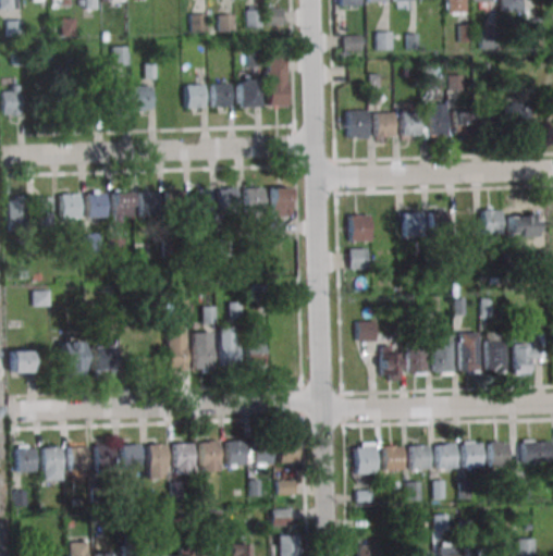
[(20,11),(19,0),(0,0),(0,11),(20,11)]
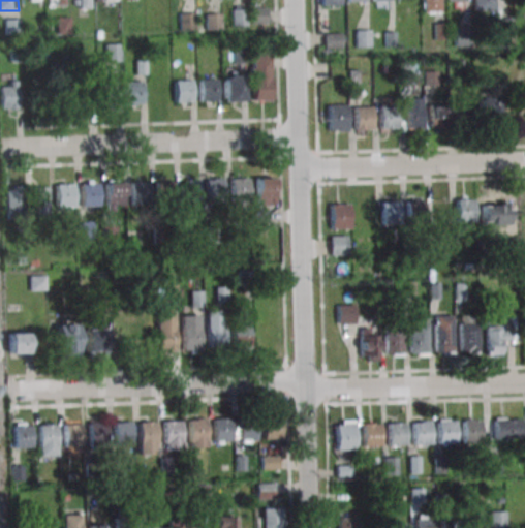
[(94,0),(74,0),(75,10),(94,10),(94,0)]
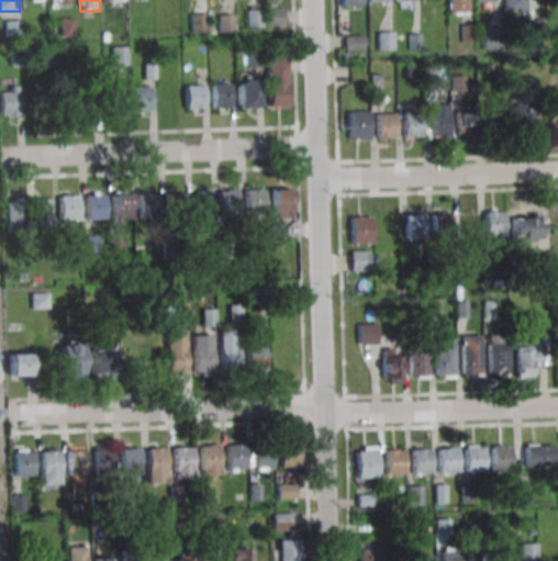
[(452,0),(452,14),(472,14),(471,0),(452,0)]
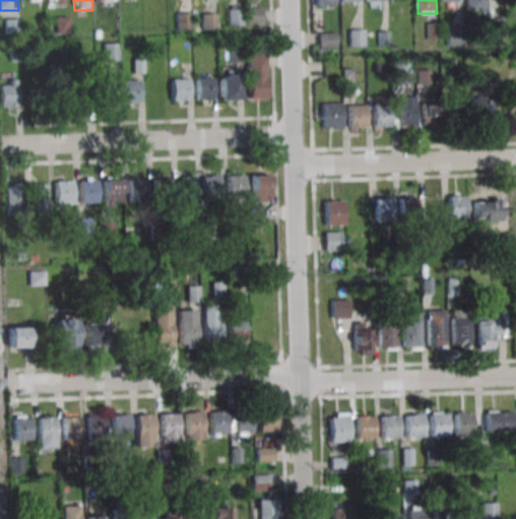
[(489,0),(468,0),(468,10),(490,10),(489,0)]
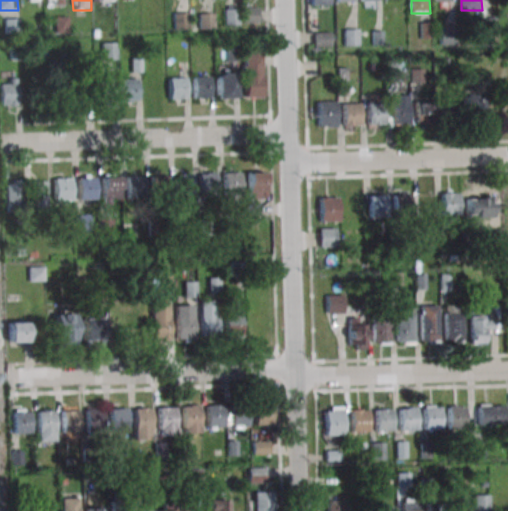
[(262,9),(247,9),(247,24),(262,24),(262,9)]
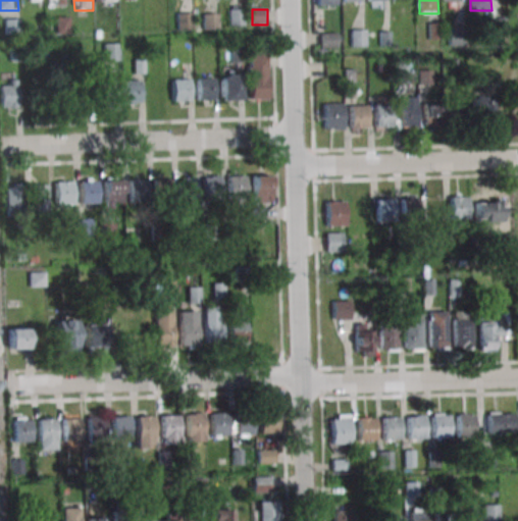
[(247,25),(247,10),(232,10),(232,25),(247,25)]
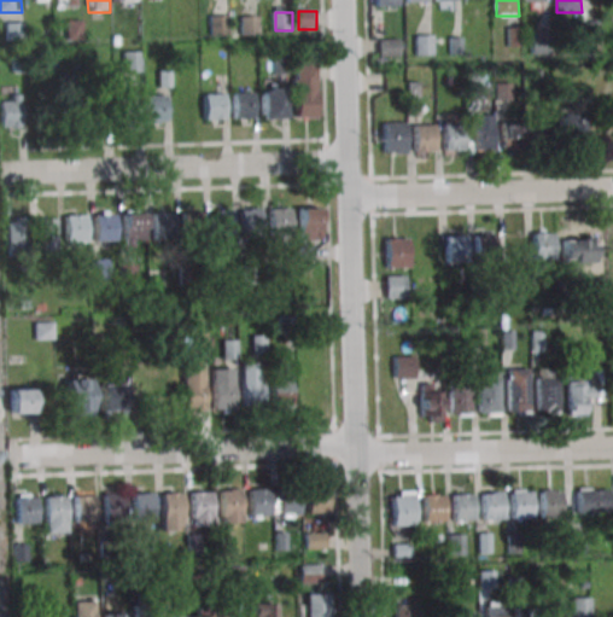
[(229,17),(215,17),(215,35),(229,35),(229,17)]
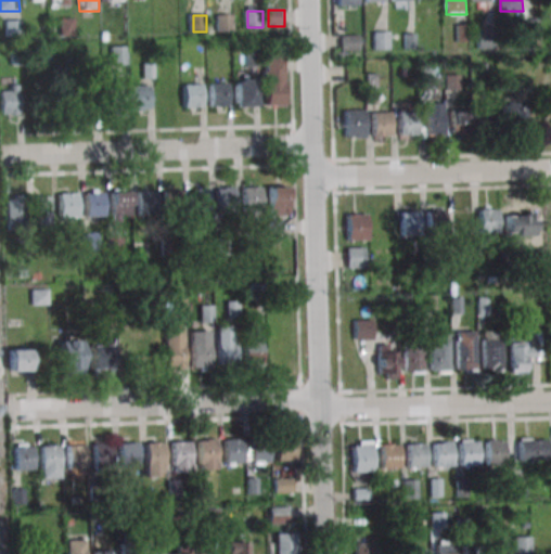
[(524,20),(524,38),(541,38),(541,20),(524,20)]
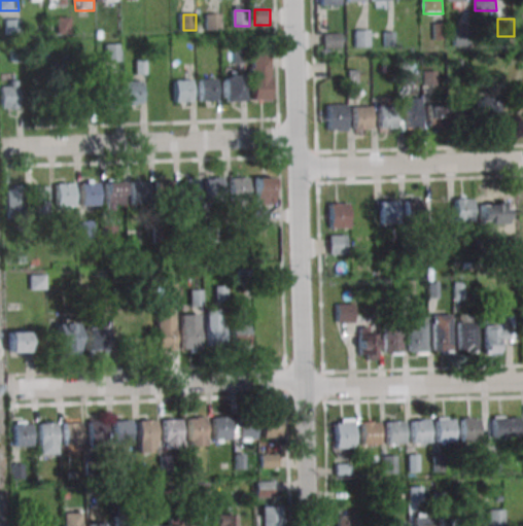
[(23,34),(23,21),(8,21),(8,34),(23,34)]
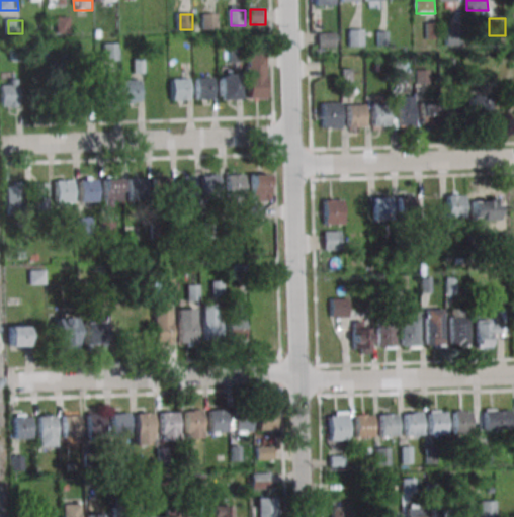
[(366,48),(366,29),(351,30),(351,48),(366,48)]
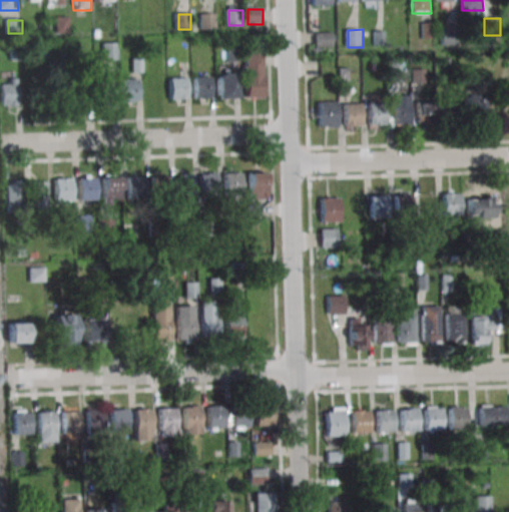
[(319,49),(336,49),(336,33),(319,33),(319,49)]
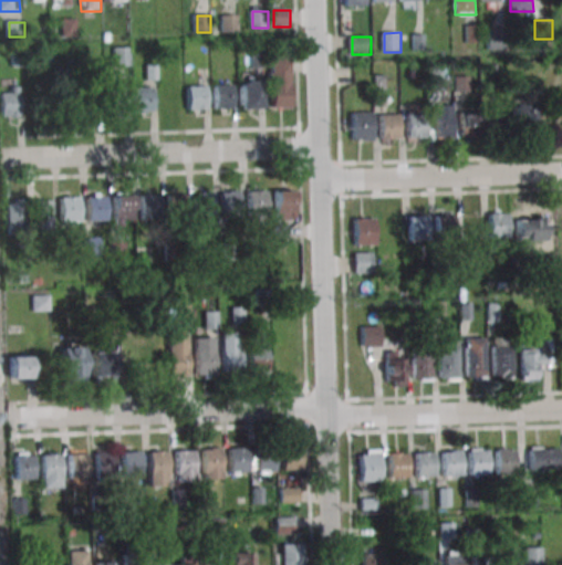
[(133,67),(133,48),(117,48),(117,67),(133,67)]
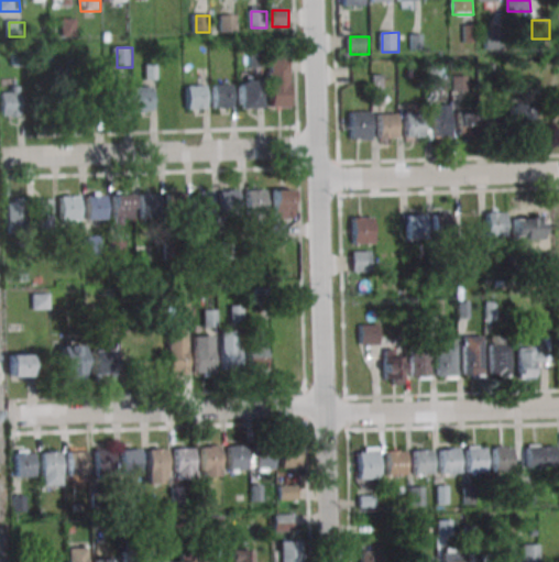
[(293,57),(272,57),(272,109),(293,109),(293,57)]
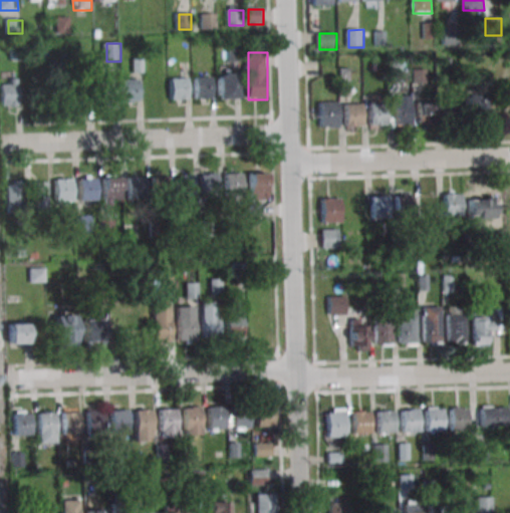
[(389,67),(393,82),(405,78),(401,64),(389,67)]
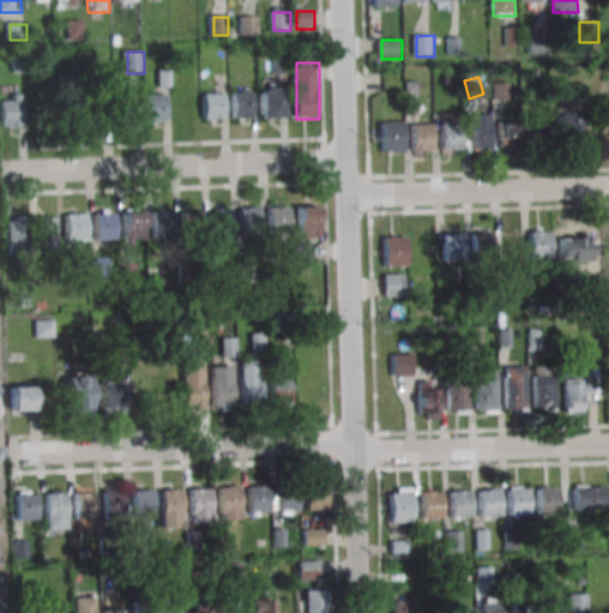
[(287,120),(287,88),(263,88),(263,120),(287,120)]
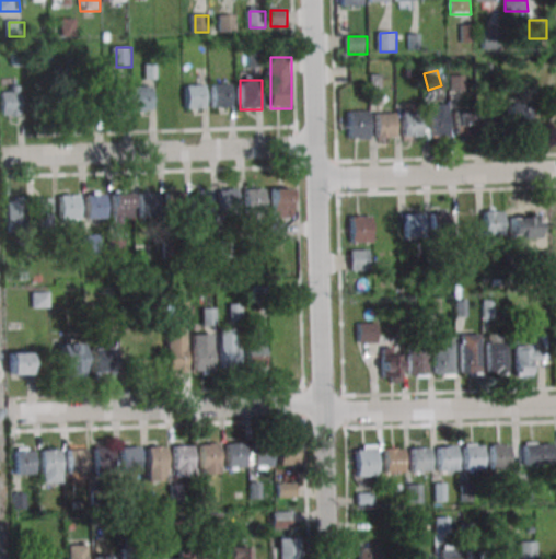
[(188,84),(188,109),(209,109),(209,84),(188,84)]
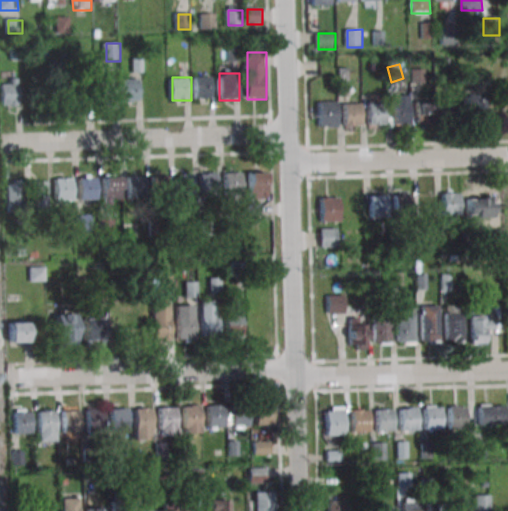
[(196,99),(214,99),(214,77),(196,77),(196,99)]
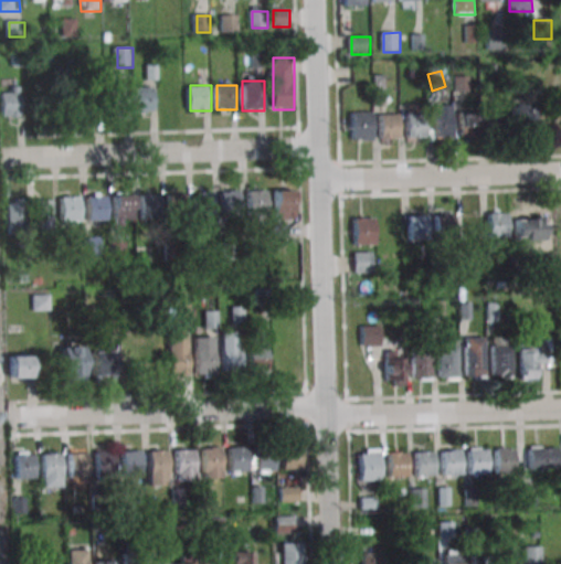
[(21,86),(2,86),(2,120),(21,120),(21,86)]
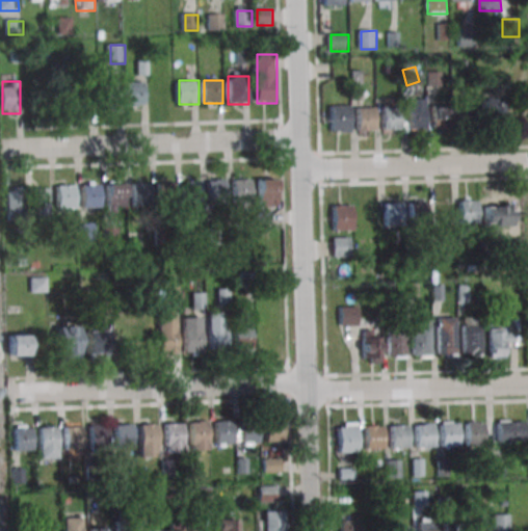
[(148,107),(148,82),(128,82),(128,107),(148,107)]
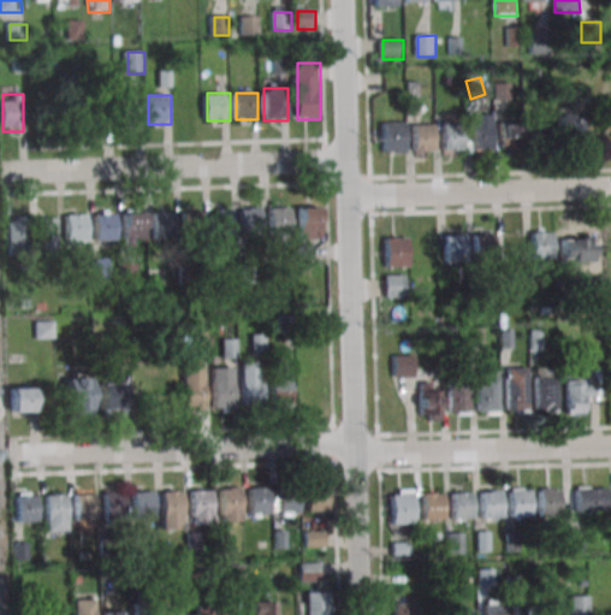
[(141,98),(123,98),(123,123),(141,123),(141,98)]
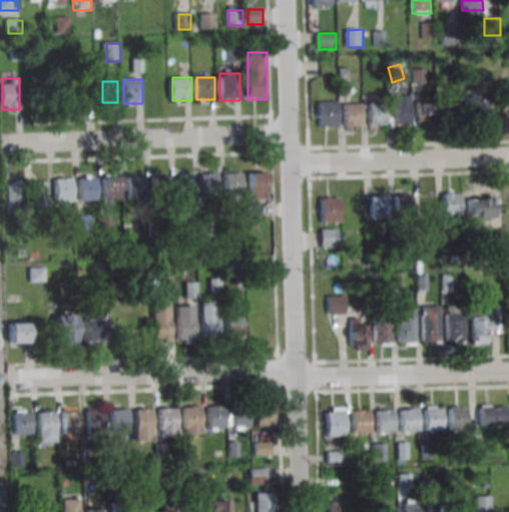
[(413,125),(413,95),(396,95),(396,125),(413,125)]
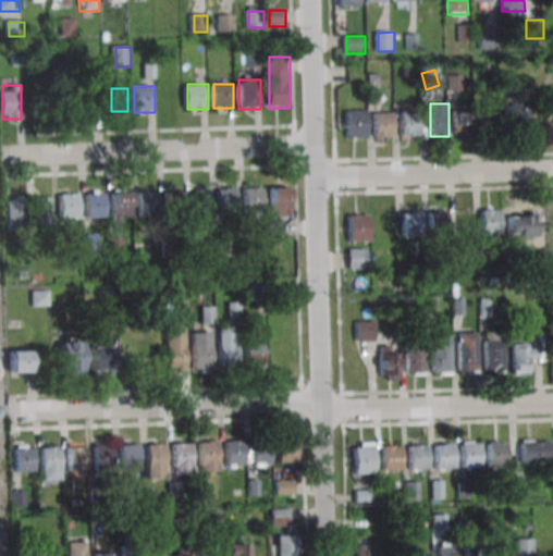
[(529,131),(529,106),(507,106),(507,131),(529,131)]
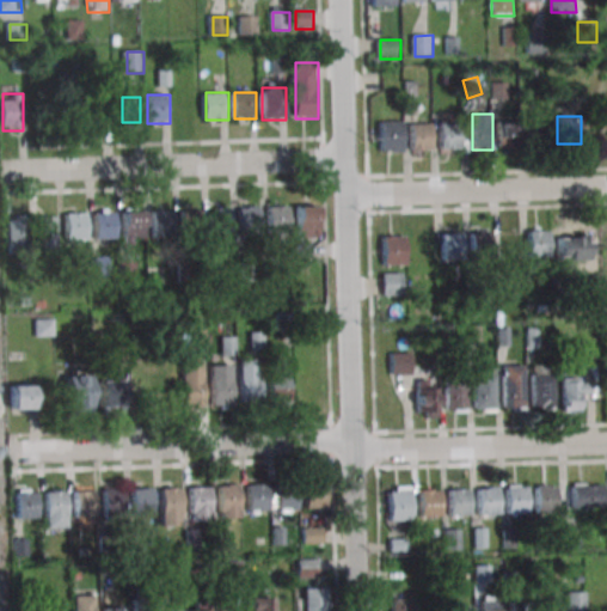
[(501,148),(525,148),(525,121),(501,121),(501,148)]
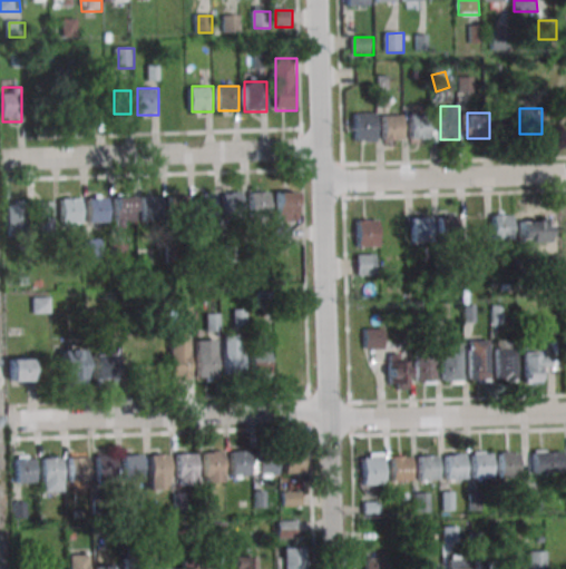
[(379,114),(358,114),(358,143),(379,143),(379,114)]
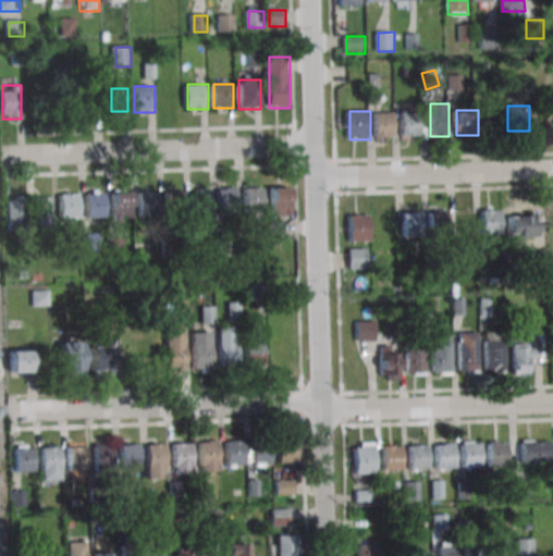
[(424,137),(424,112),(403,112),(403,137),(424,137)]
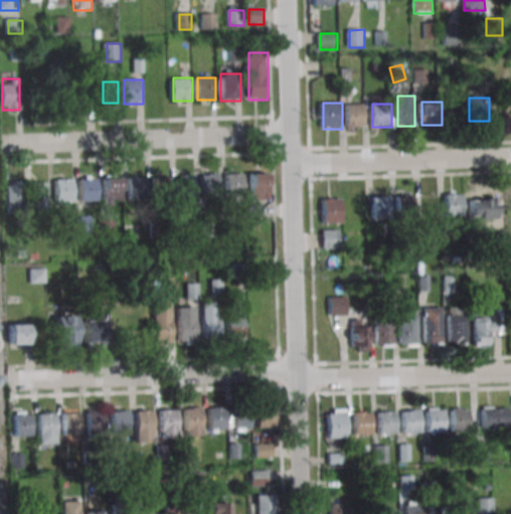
[(366,105),(348,105),(348,129),(366,129),(366,105)]
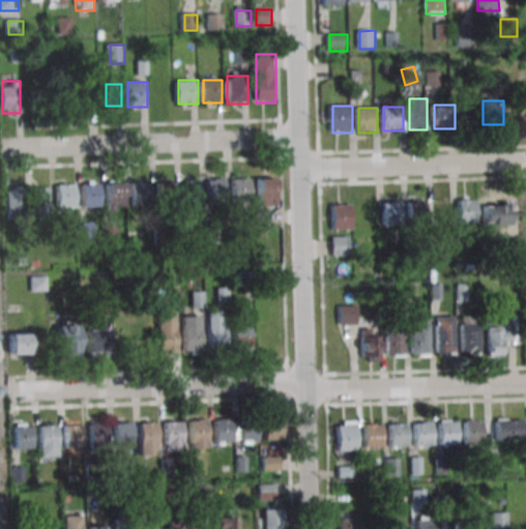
[(253,177),(235,177),(235,214),(253,214),(253,177)]
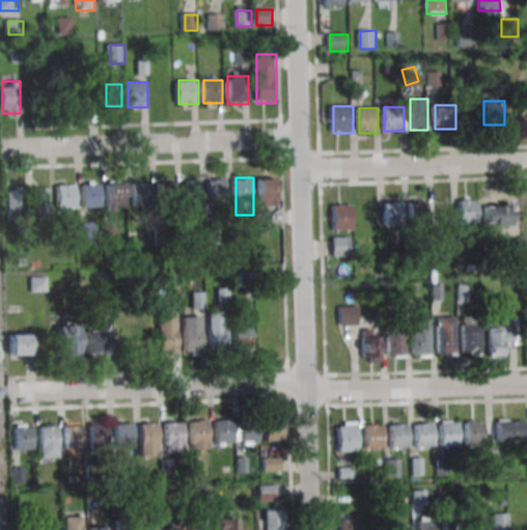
[(228,179),(211,179),(211,202),(228,202),(228,179)]
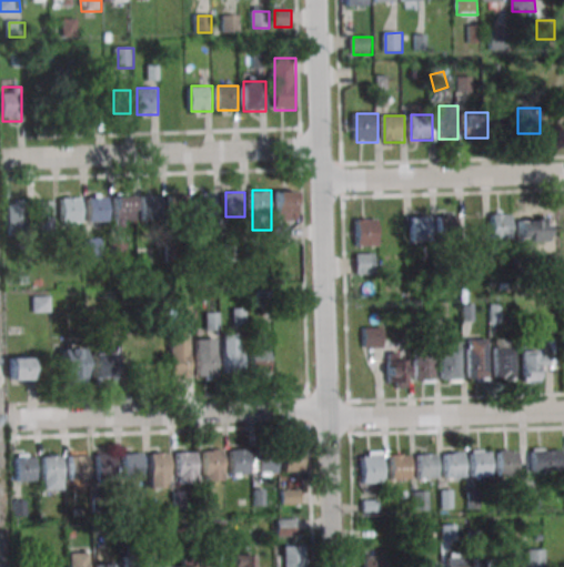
[(299,192),(280,192),(280,223),(299,223),(299,192)]
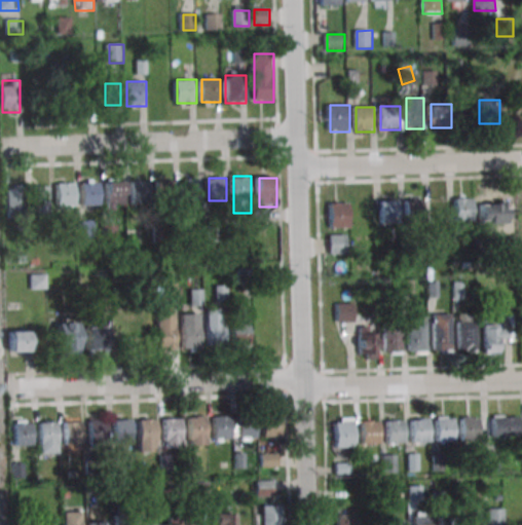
[(183,202),(202,202),(202,179),(183,179),(183,202)]
